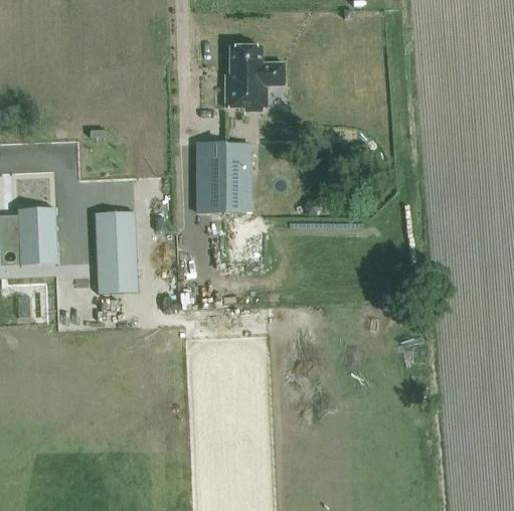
[(226,74),(226,107),(268,107),(268,84),(286,84),(286,61),(263,61),(263,45),(230,45),(230,67),(232,67),(232,74),(226,74)]
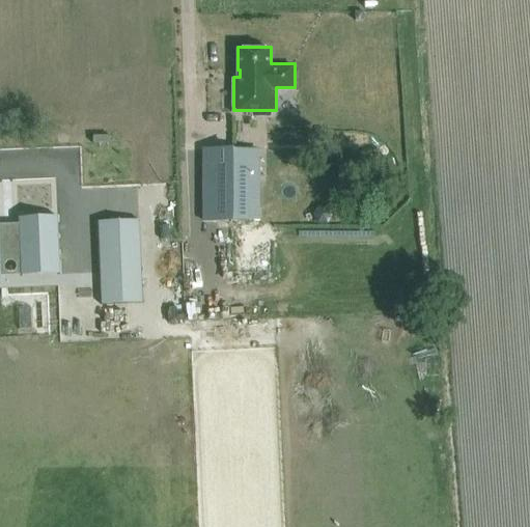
[(266,176),(255,177),(252,144),(235,145),(235,144),(206,147),(213,218),(242,215),(242,214),(269,212),(266,176)]
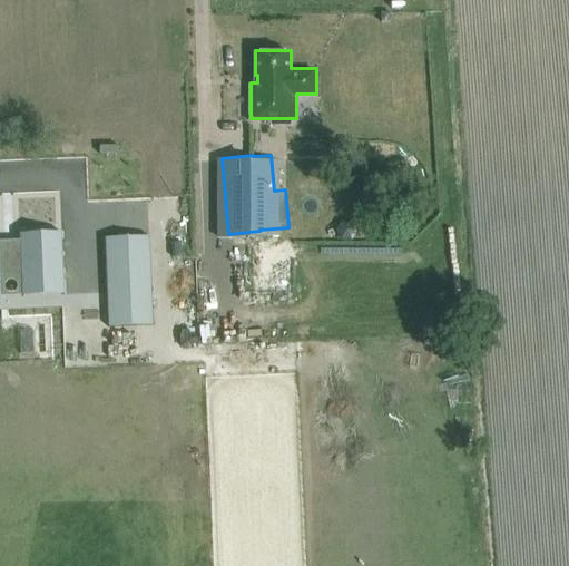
[(11,195),(11,228),(45,230),(46,168),(21,167),(21,176),(5,176),(5,194),(11,195)]
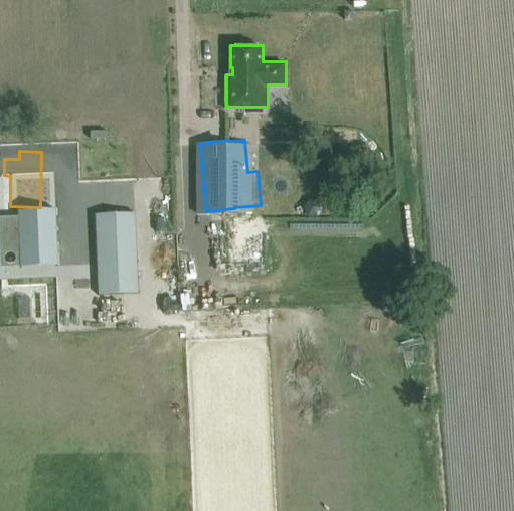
[(0,273),(1,273),(0,247),(20,247),(20,265),(22,265),(22,259),(56,257),(57,264),(58,264),(56,207),(18,208),(18,214),(0,215),(0,273)]
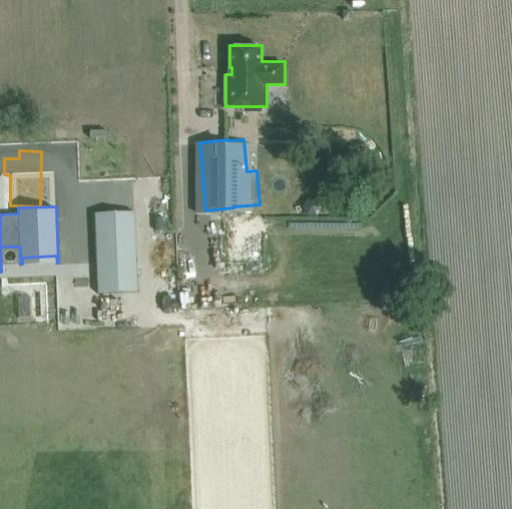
[(135,209),(95,211),(98,292),(138,290),(135,209)]
